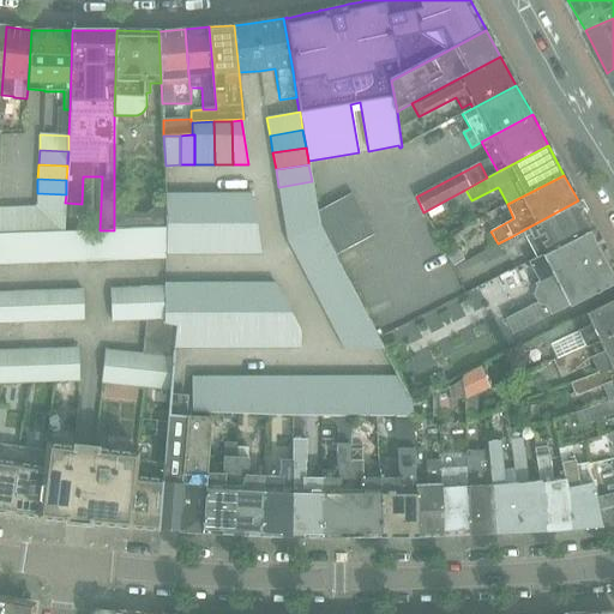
[(282,204),(314,198),(312,181),(278,187),(282,204)]
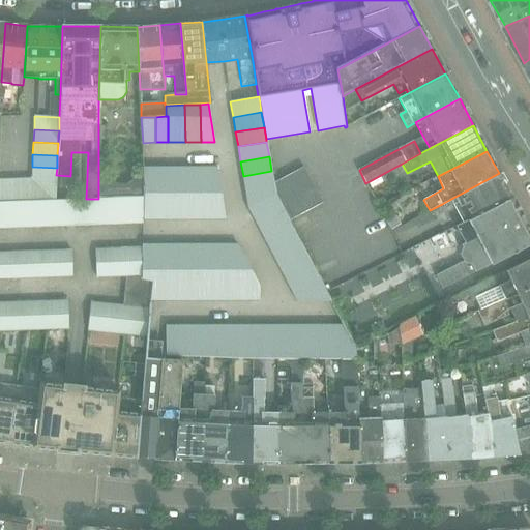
[(57,168),(32,167),(31,178),(34,178),(34,181),(56,182),(56,175),(57,168)]
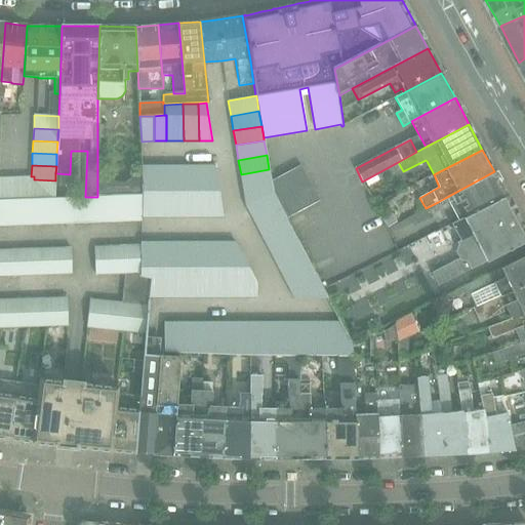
[(154,192),(154,165),(143,165),(143,175),(144,192),(154,192)]
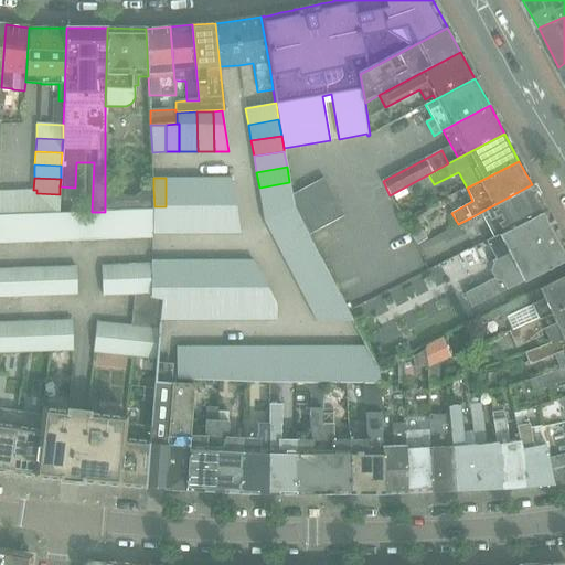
[(179,205),(179,178),(166,178),(166,206),(179,205)]
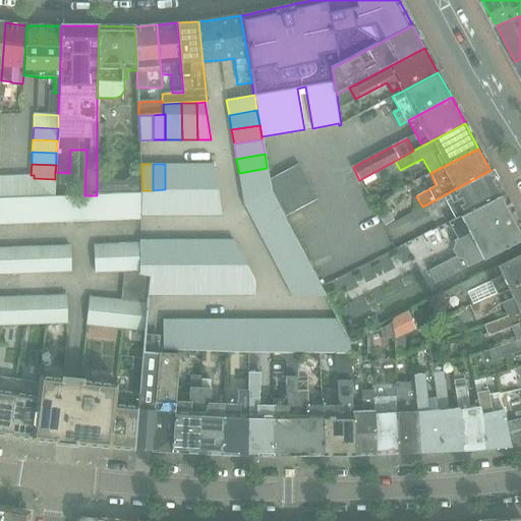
[(177,189),(177,164),(165,164),(165,189),(177,189)]
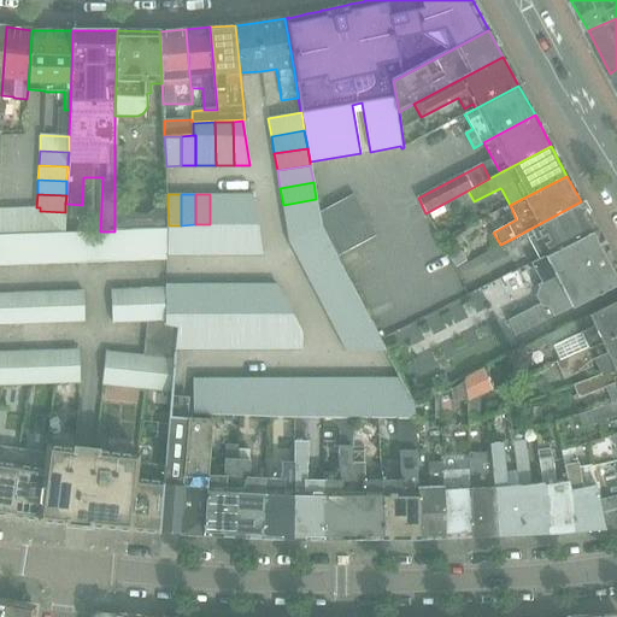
[(224,224),(224,194),(210,194),(210,224),(224,224)]
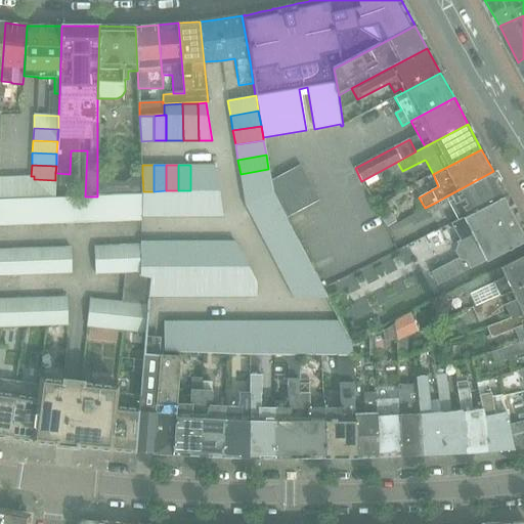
[(203,190),(203,165),(190,165),(190,190),(203,190)]
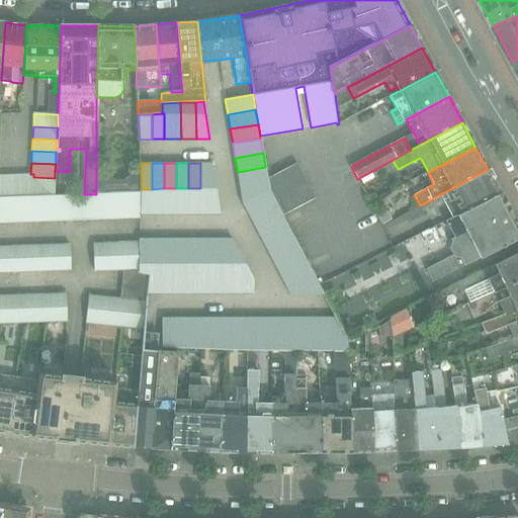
[(200,188),(216,188),(212,163),(200,163),(200,188)]
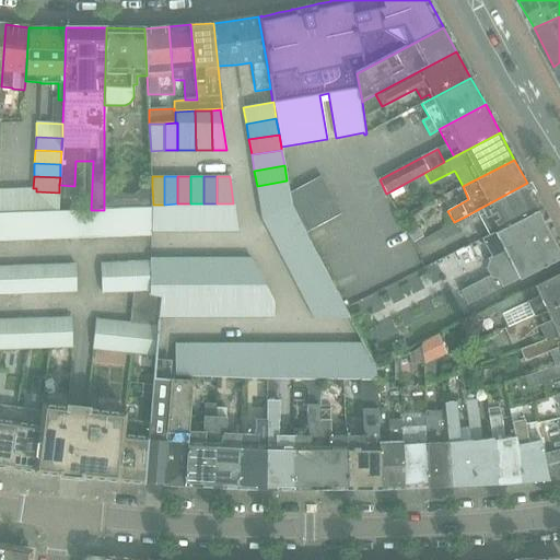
[(321,176),(289,194),(289,196),(291,205),(296,217),(303,229),(305,233),(340,214),(321,176)]
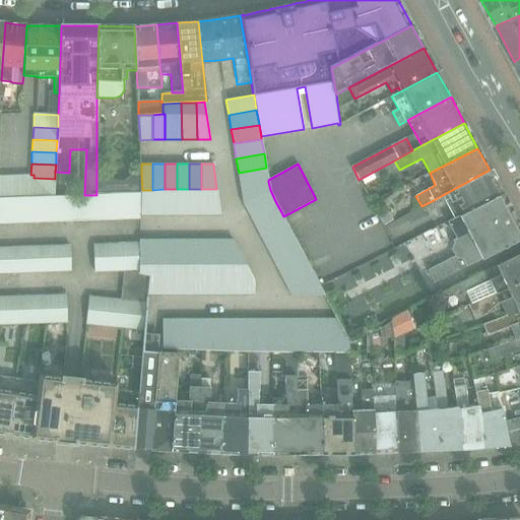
[(268,182),(268,180),(266,168),(239,173),(241,187),(268,182)]
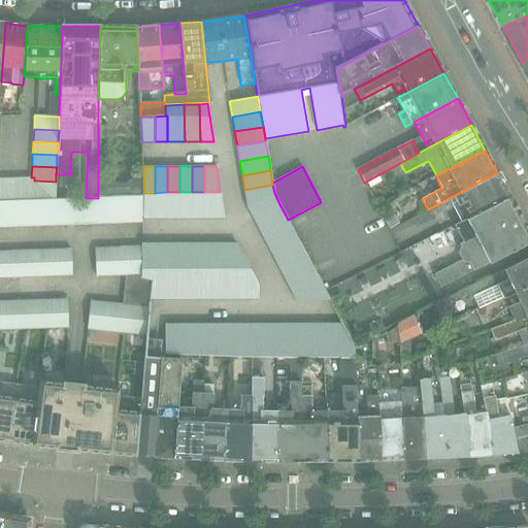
[(509,197),(497,172),(448,199),(440,203),(443,208),(452,204),(461,222),(509,197)]
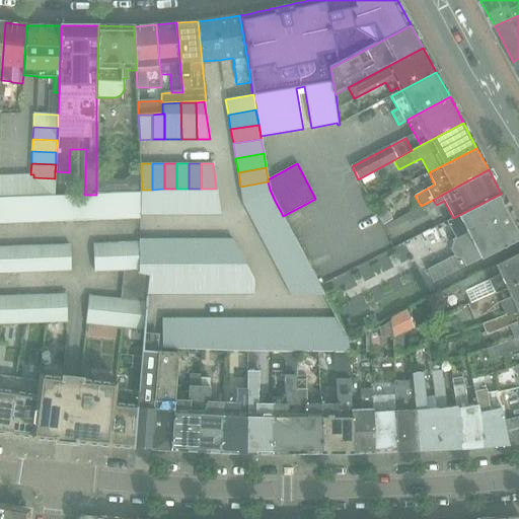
[(114,177),(107,172),(96,173),(96,195),(100,195),(114,194),(126,194),(140,193),(140,190),(140,173),(132,173),(128,177),(122,179),(114,177)]
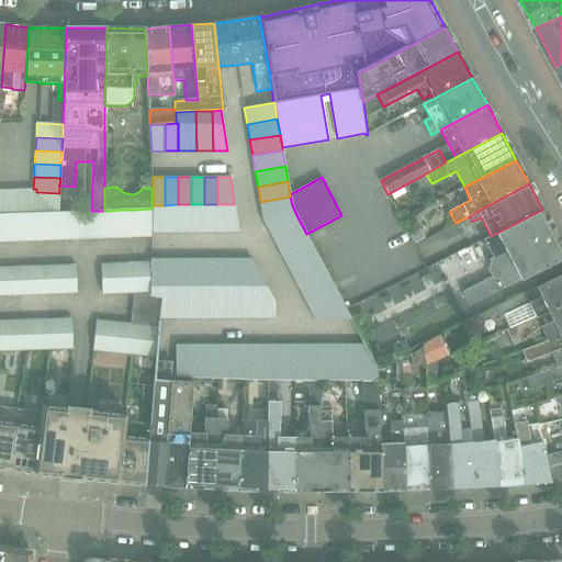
[(22,214),(21,189),(8,189),(9,214),(14,214),(22,214)]
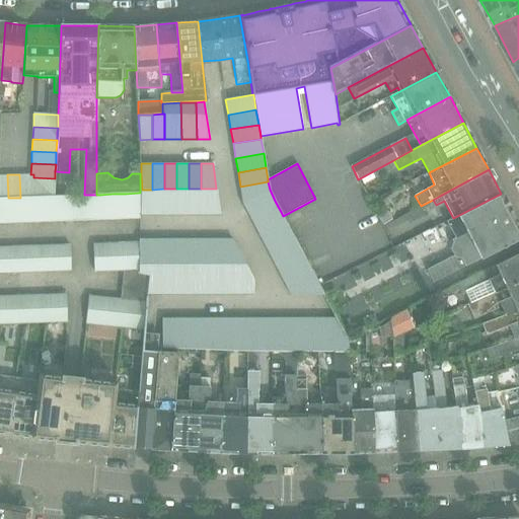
[(33,174),(30,174),(19,174),(20,198),(25,197),(38,197),(51,196),(54,196),(55,178),(33,177),(33,174)]
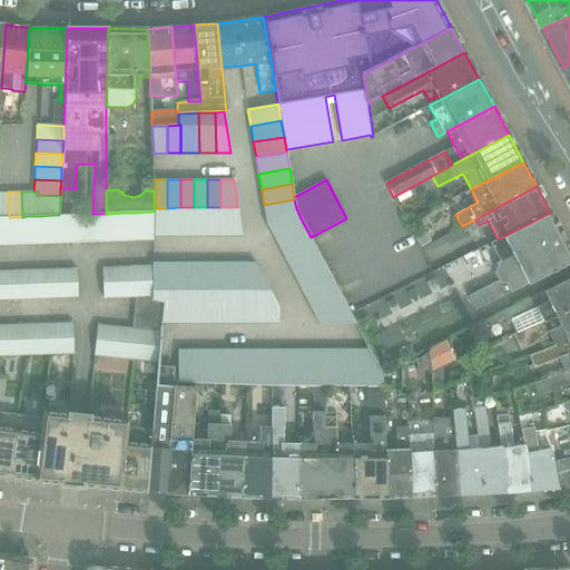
[(264,205),(267,224),(296,208),(294,199),(264,205)]
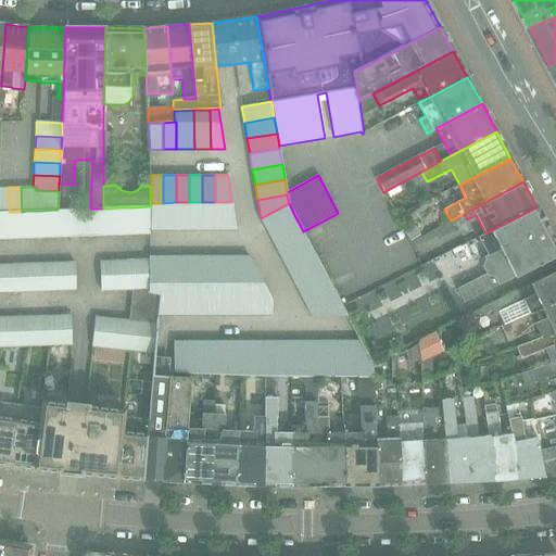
[(163,230),(176,230),(176,202),(163,203),(163,230)]
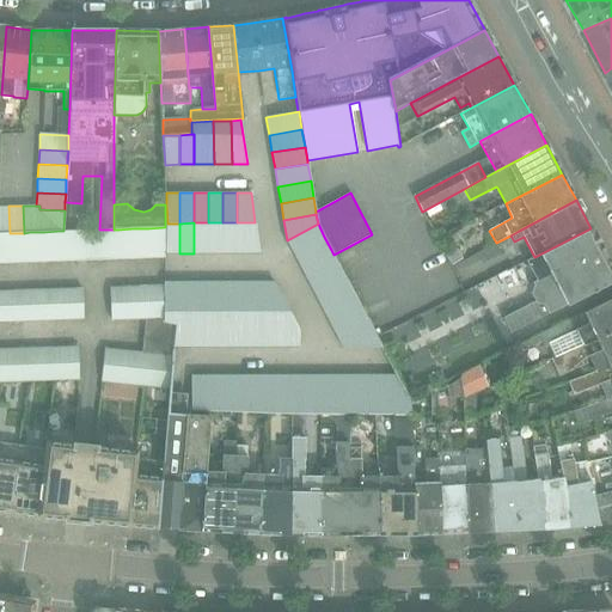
[(194,254),(208,254),(208,222),(194,222),(194,254)]
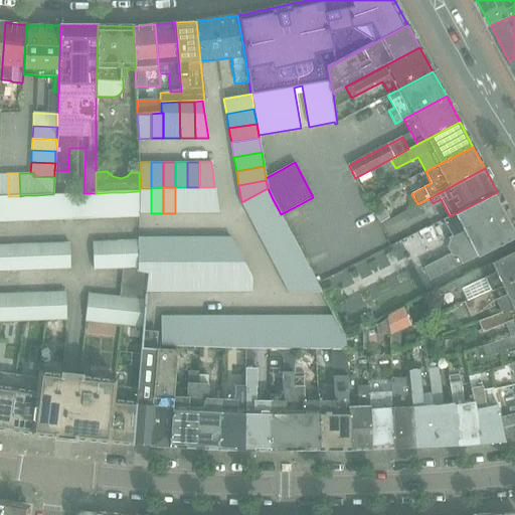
[(175,213),(187,213),(187,187),(175,187),(175,213)]
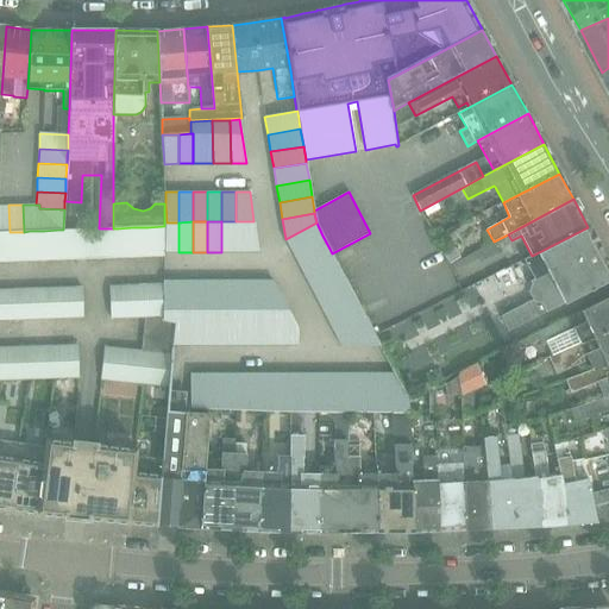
[(221,252),(236,252),(236,221),(221,221),(221,252)]
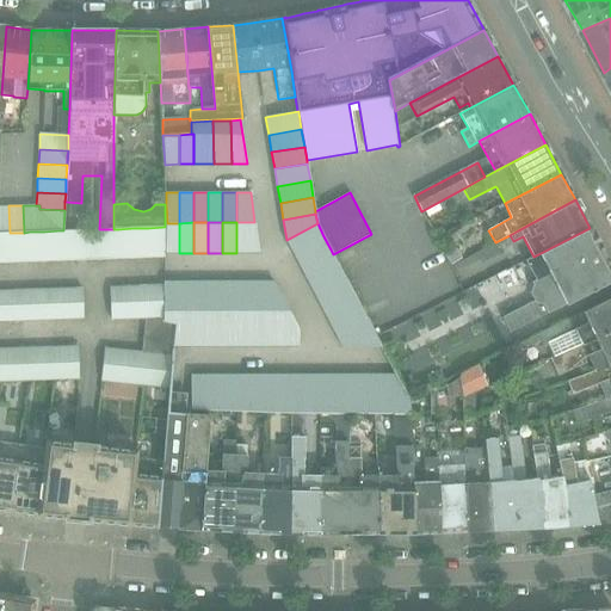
[(236,222),(236,253),(259,252),(254,222),(236,222)]
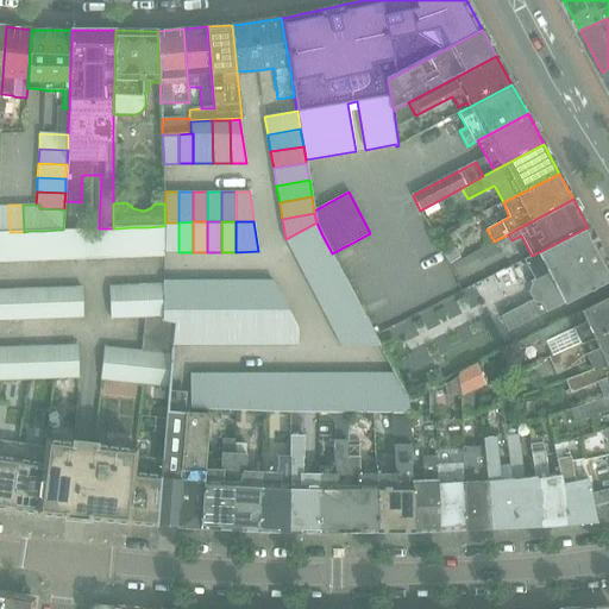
[(164,252),(179,252),(179,223),(167,223),(167,226),(164,226),(164,252)]
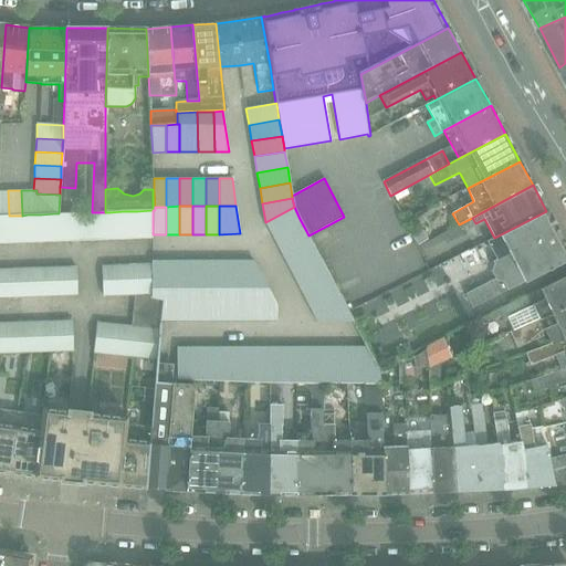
[(271,234),(300,219),(294,207),(265,222),(271,234)]
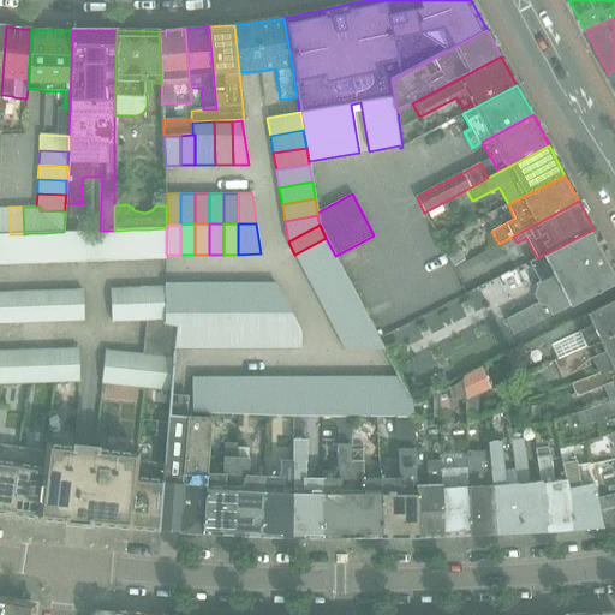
[(166,255),(166,228),(149,230),(150,260),(166,258),(166,255)]
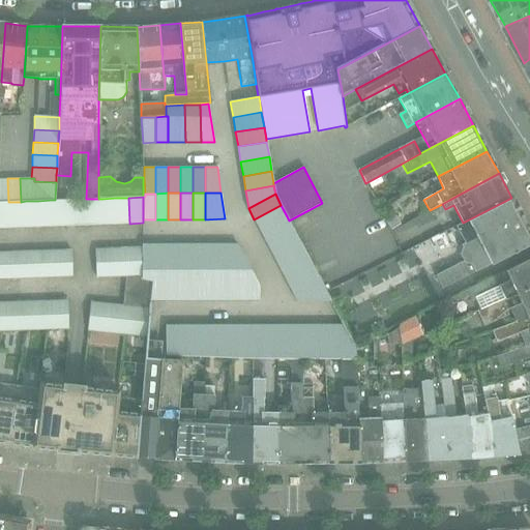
[(117,224),(116,198),(102,199),(104,224),(117,224)]
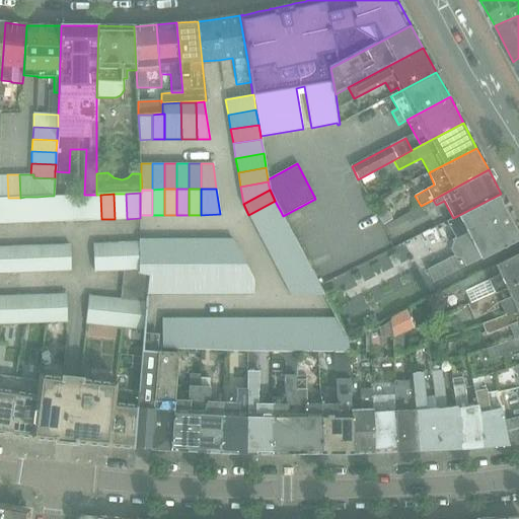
[(127,219),(126,194),(114,194),(115,219),(127,219)]
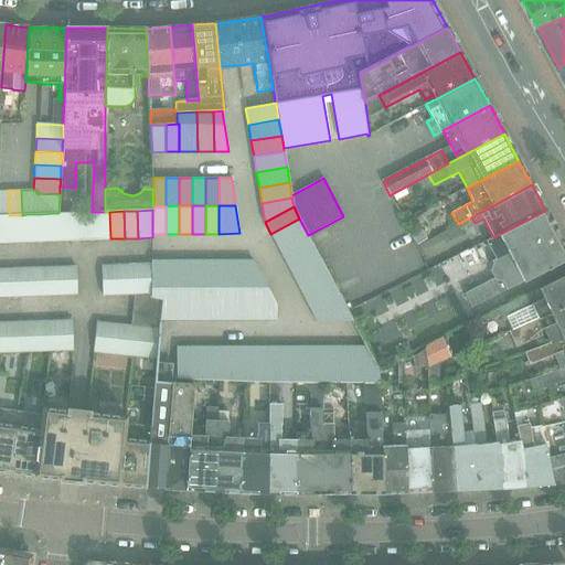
[(564,259),(564,247),(545,211),(493,237),(486,241),(497,260),(491,264),(493,266),(491,270),(496,279),(466,292),(472,307),(564,259)]
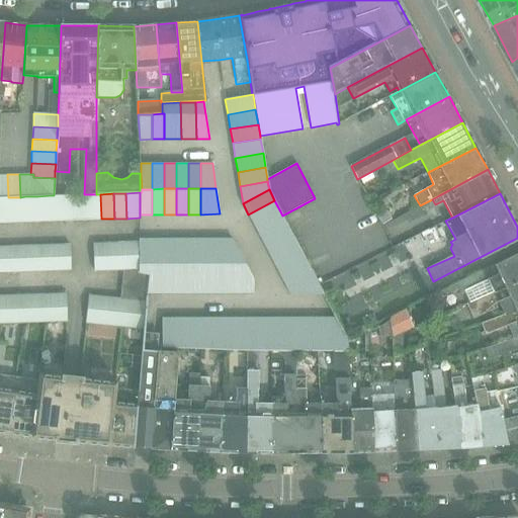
[(89,220),(88,194),(84,194),(76,195),(76,220),(89,220)]
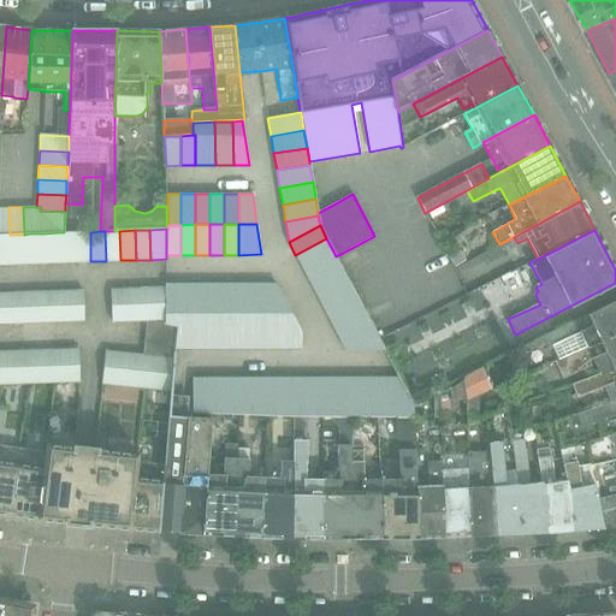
[(120,260),(119,231),(114,231),(105,231),(106,261),(120,260)]
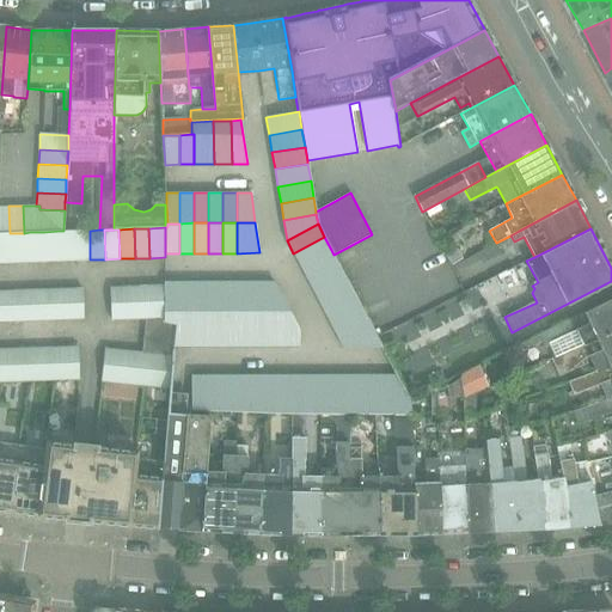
[(61,261),(60,231),(44,232),(46,262),(61,261)]
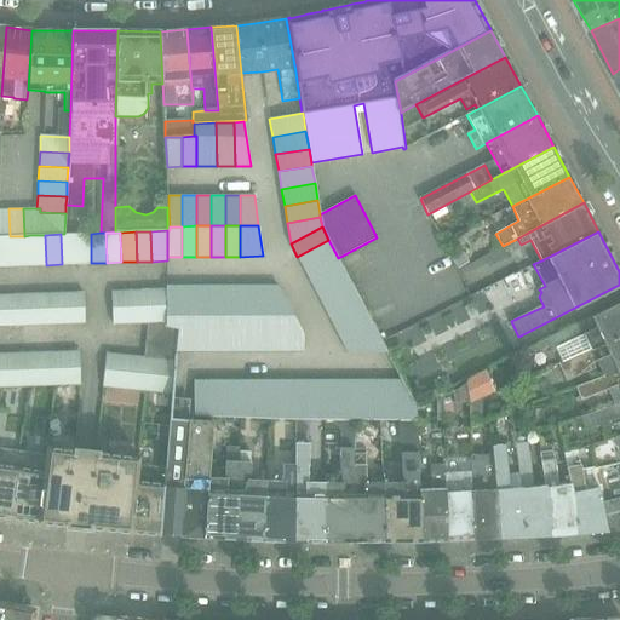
[(76,264),(75,234),(64,234),(61,234),(62,264),(76,264)]
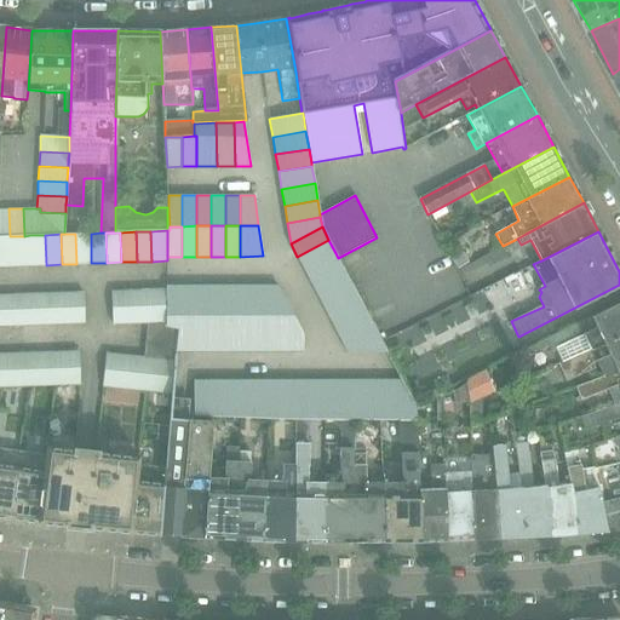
[(91,263),(91,234),(75,234),(76,264),(91,263)]
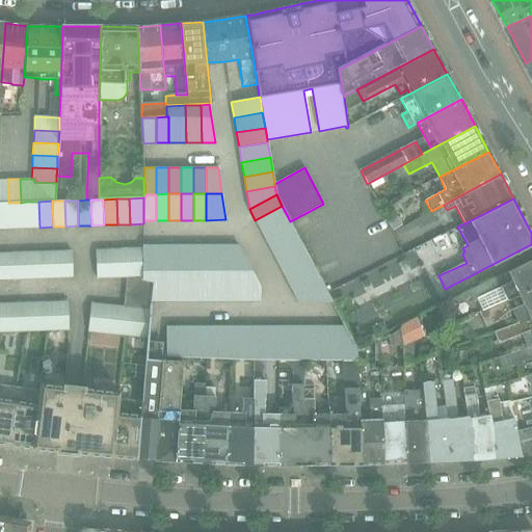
[(27,228),(26,202),(21,203),(14,203),(14,229),(27,228)]
